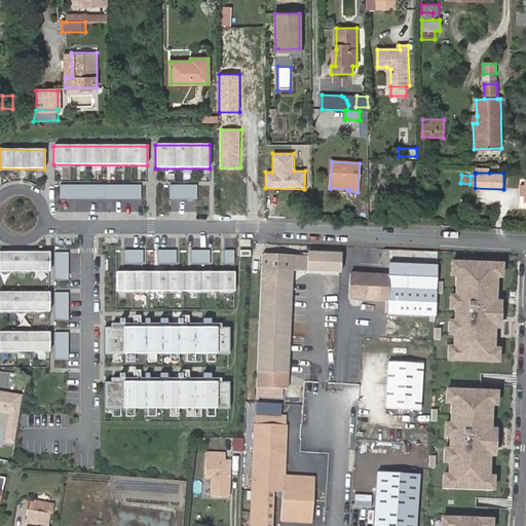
[(141,185),(60,185),(60,199),(141,199),(141,185)]
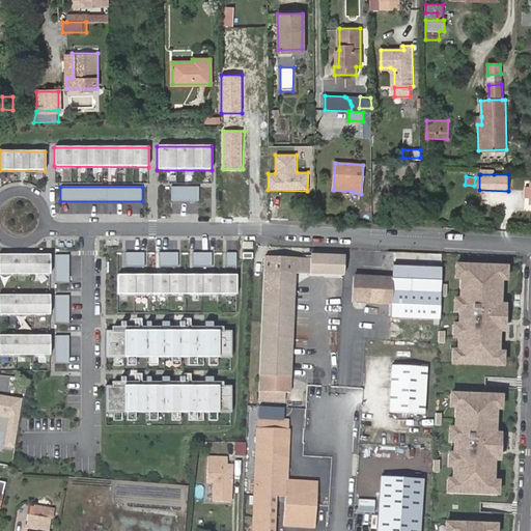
[(198,201),(199,187),(171,187),(171,201),(198,201)]
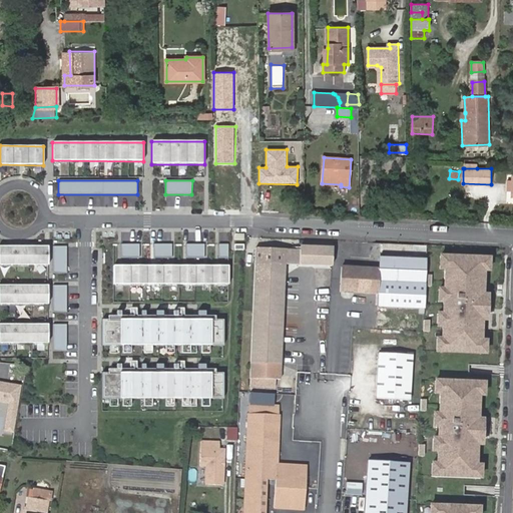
[(266,198),(277,199),(278,188),(266,187),(266,198)]
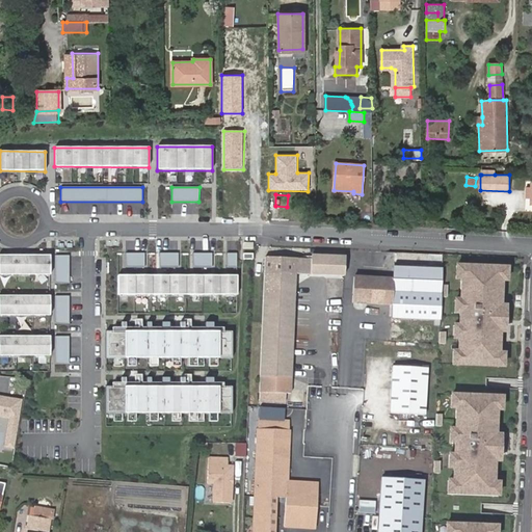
[(144,268),(144,253),(126,254),(126,268),(144,268)]
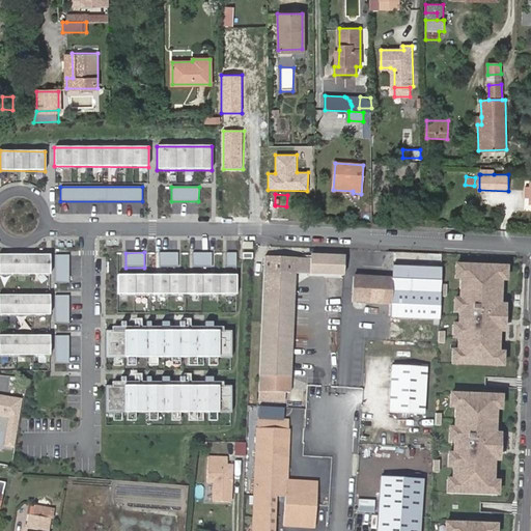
[(177,268),(177,252),(159,253),(159,268),(177,268)]
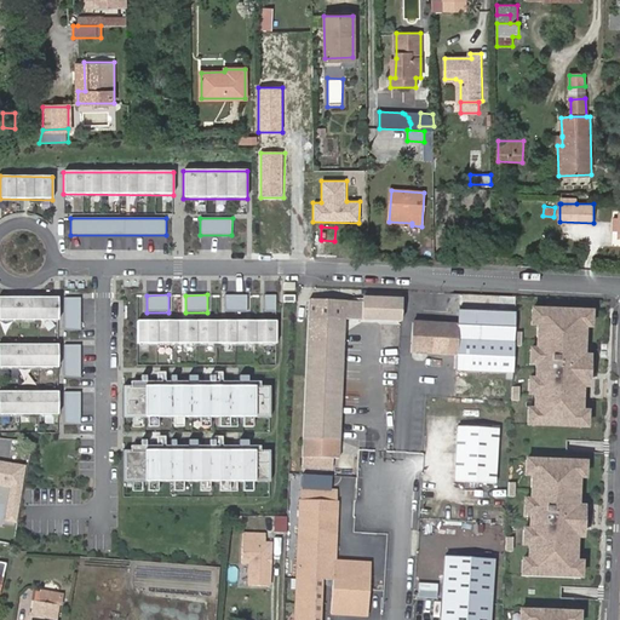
[(247,296),(225,296),(225,313),(247,313),(247,296)]
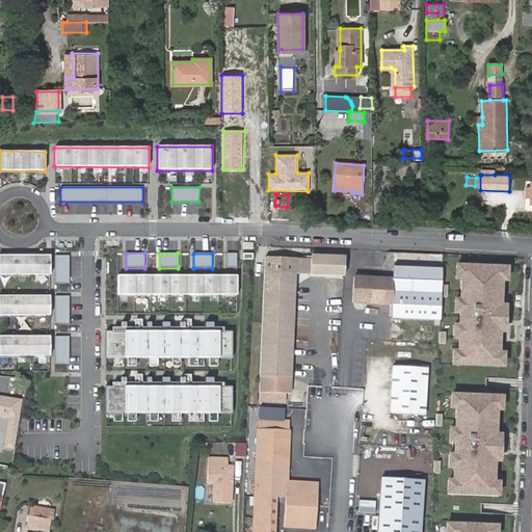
[(237,268),(237,254),(227,254),(227,268),(237,268)]
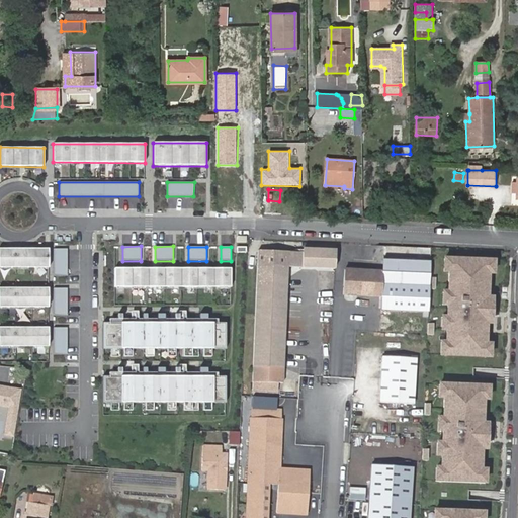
[(49,249),(0,248),(0,267),(49,268),(49,249)]
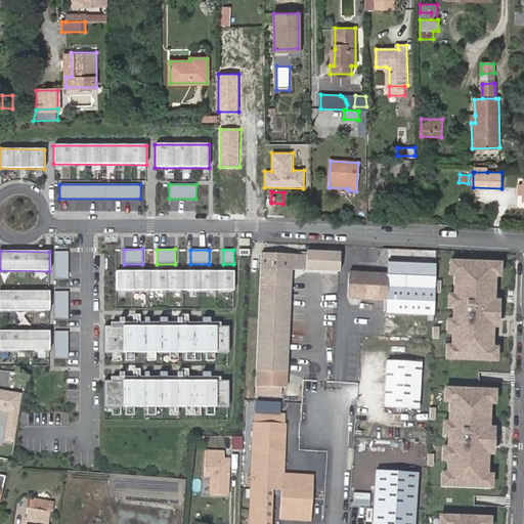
[(68,278),(69,252),(54,252),(53,278),(68,278)]
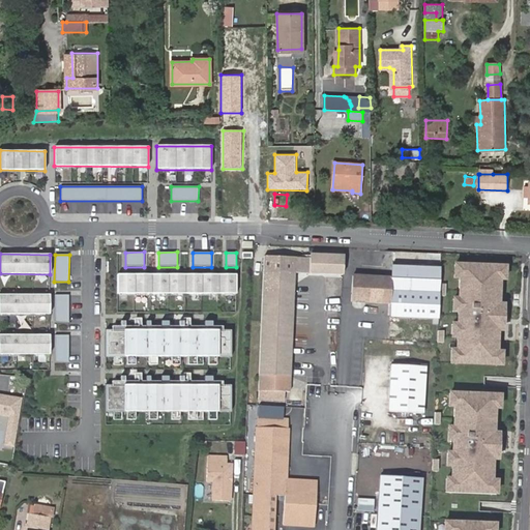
[(264,270),(295,272),(308,272),(310,257),(264,256),(264,270)]
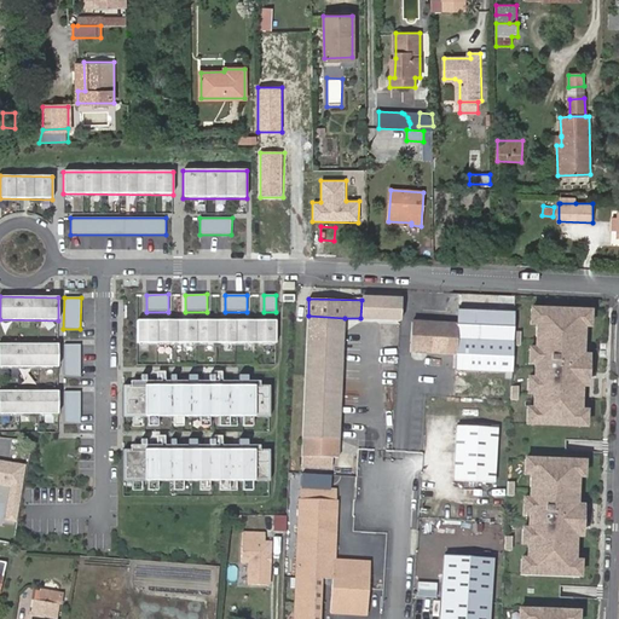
[(576,424),(580,310),(534,308),(530,423),(576,424)]
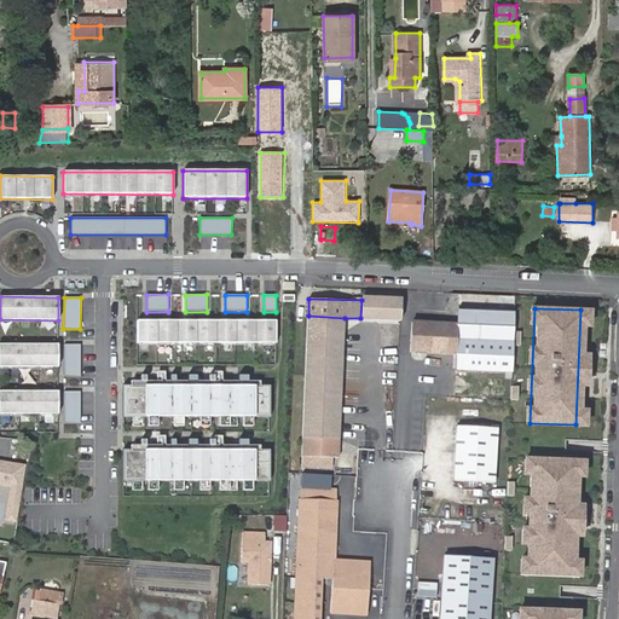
[(345,318),(308,316),(302,455),(339,456),(345,318)]
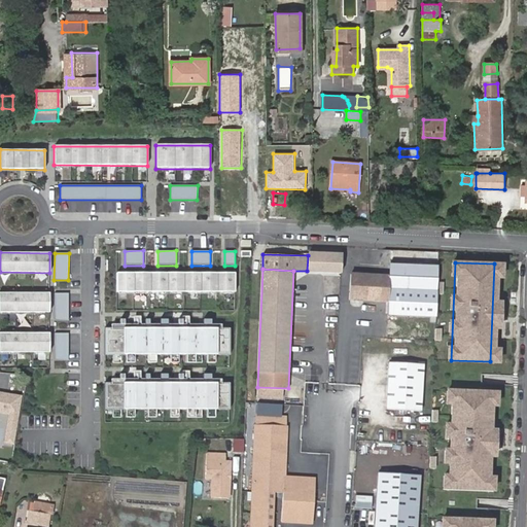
[(235,273),(116,273),(116,292),(235,292),(235,273)]
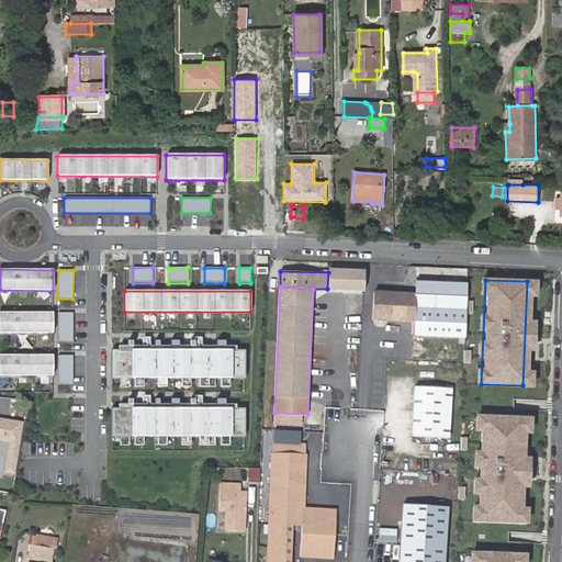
[(416,294),(374,292),(373,319),(414,322),(415,307),(416,294)]
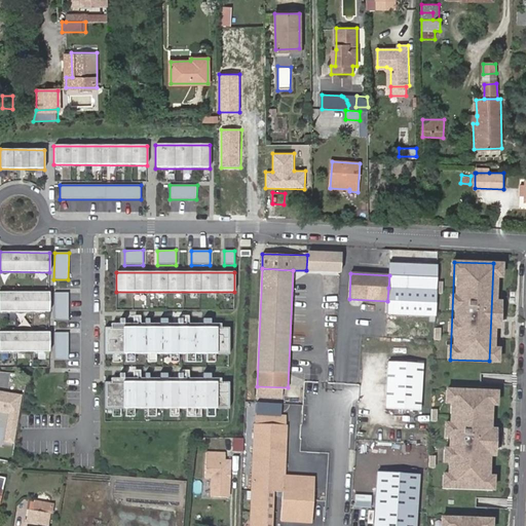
[(437,291),(388,288),(387,301),(386,313),(436,316),(437,291)]
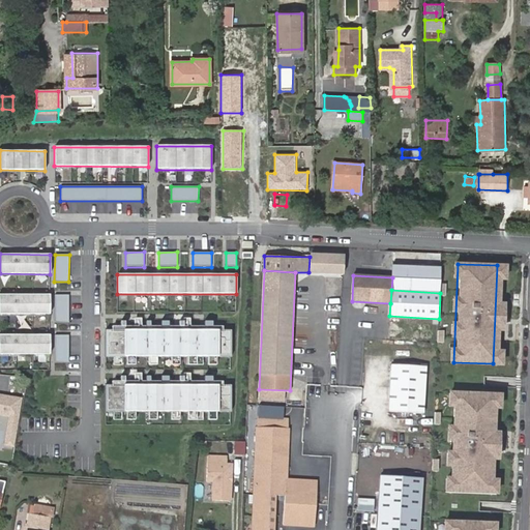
[(50,294),(0,294),(0,314),(50,314),(50,294)]
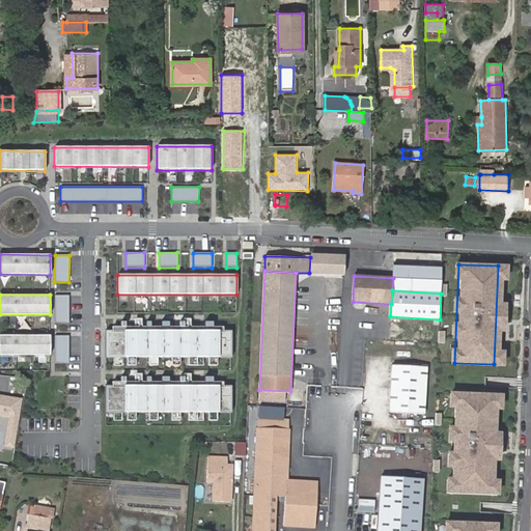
[(68,324),(70,296),(55,296),(55,323),(68,324)]
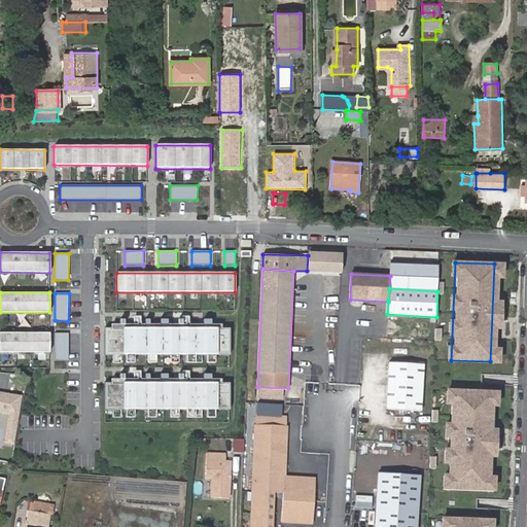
[(230,328),(104,328),(104,355),(230,356),(230,328)]
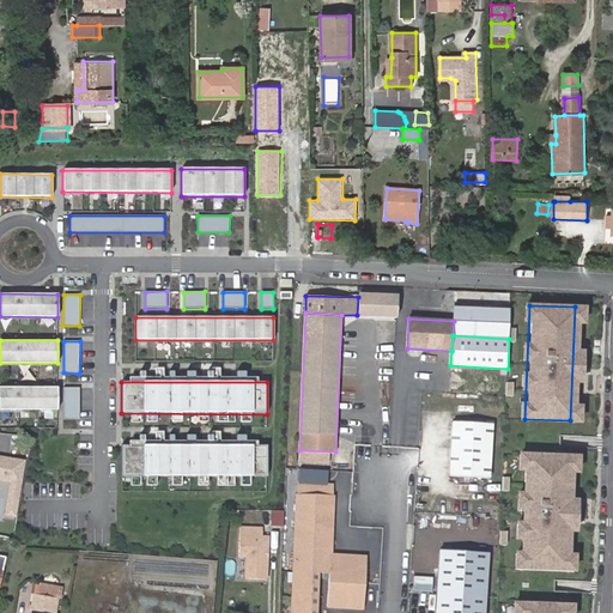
[(58,388),(0,387),(0,410),(58,411),(58,388)]
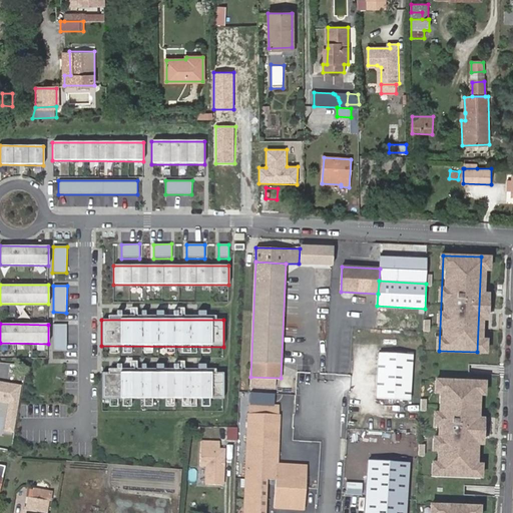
[(67,352),(67,325),(53,325),(52,352),(67,352)]
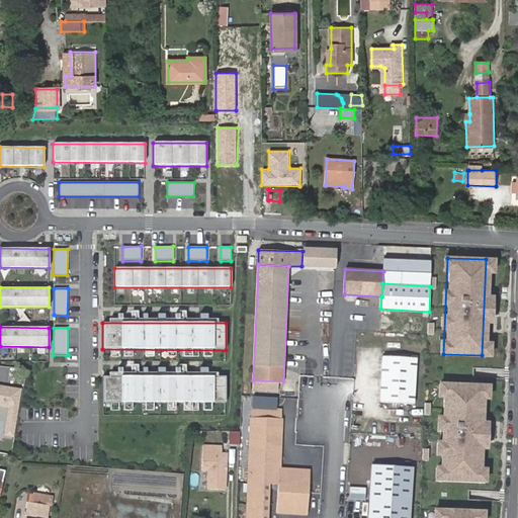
[(417,358),(383,356),(380,402),(415,404),(417,358)]
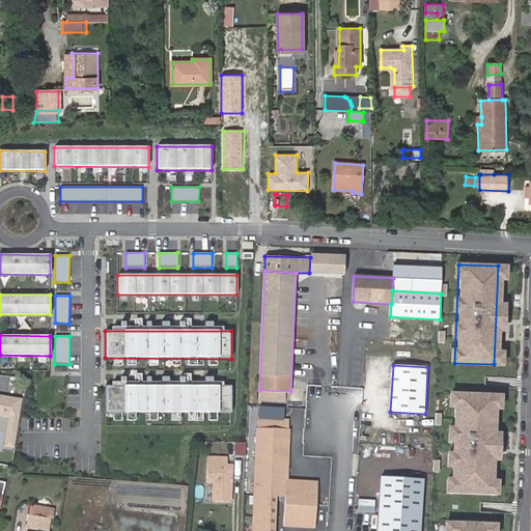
[(231,387),(105,386),(105,413),(231,414),(231,387)]
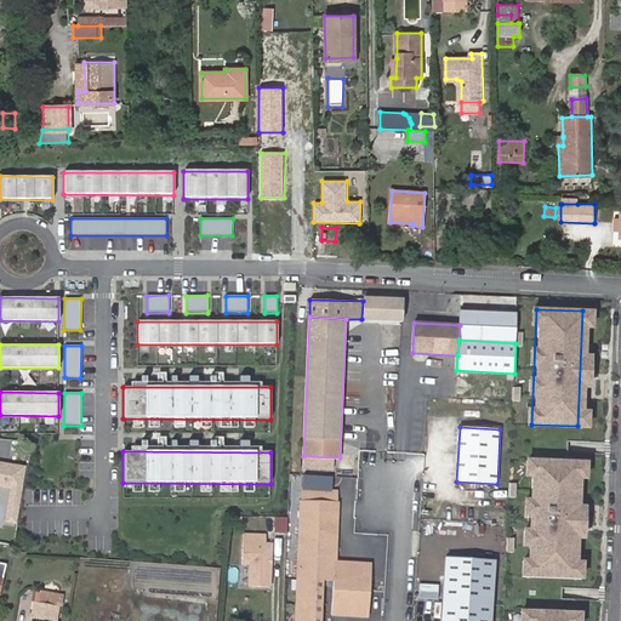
[(571,576),(576,461),(530,460),(524,575),(571,576)]
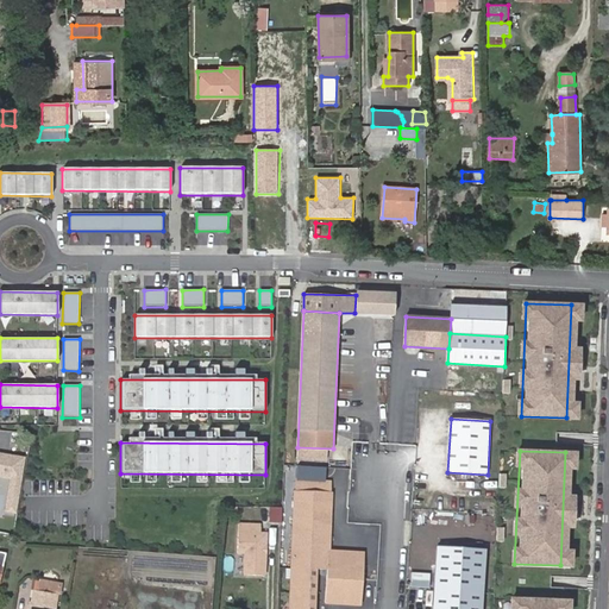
[(0,476),(11,477),(8,491),(18,493),(24,457),(0,452),(0,476)]
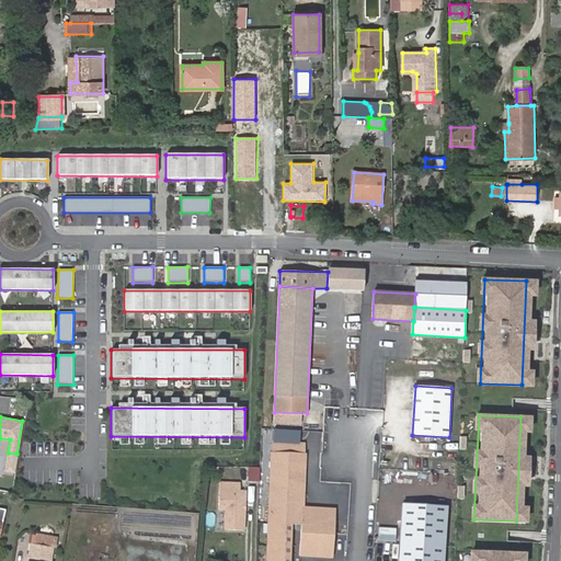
[(306,444),(273,442),(268,560),(290,560),(293,523),(302,523),(301,553),(334,554),(336,508),(304,506),(306,444)]
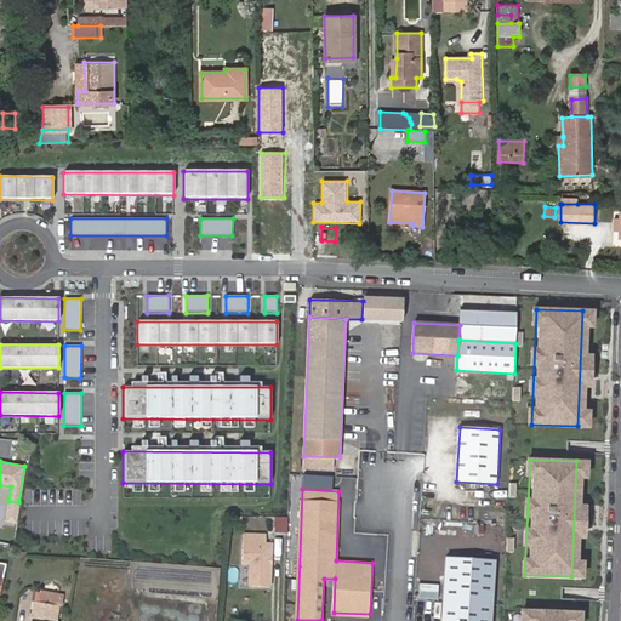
[(289,522),(277,522),(277,536),(289,536),(289,522)]
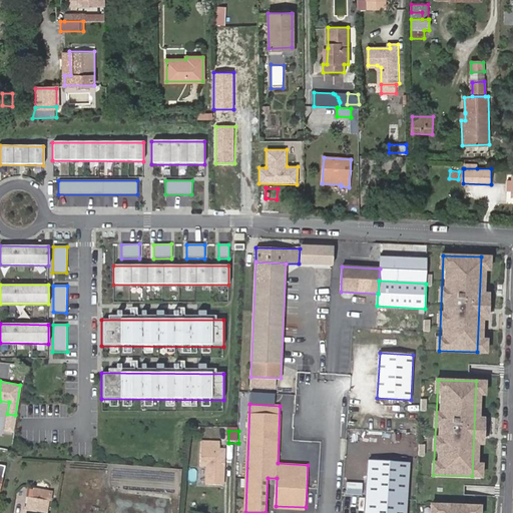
[(220,439),(202,439),(201,463),(208,464),(207,482),(224,483),(225,448),(220,448),(220,439)]
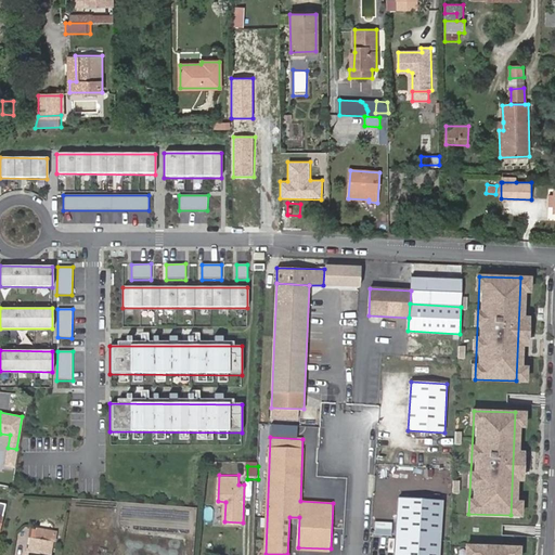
[(438,554),(441,499),(398,497),(395,554),(438,554)]
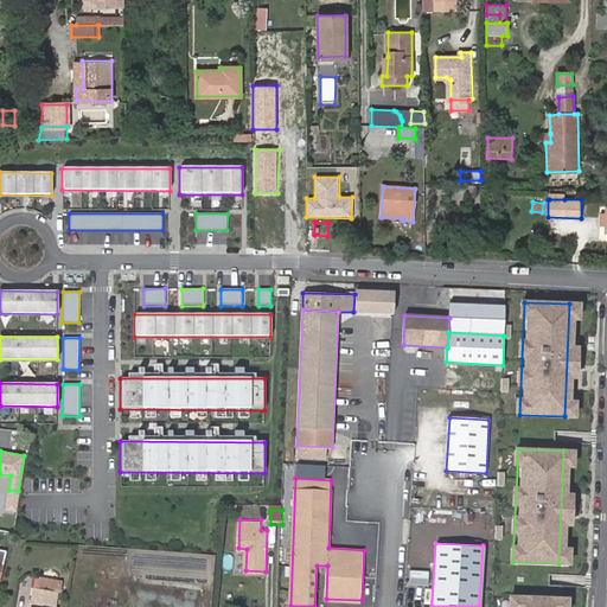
[(34,606),(33,606),(31,606),(30,606),(55,606),(58,592),(34,588),(32,600),(36,601),(34,606)]
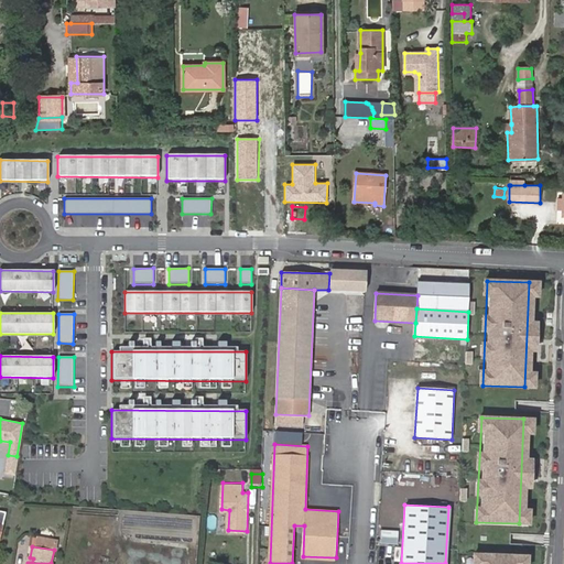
[(475,554),(474,563),(517,563),(518,556),(475,554)]
